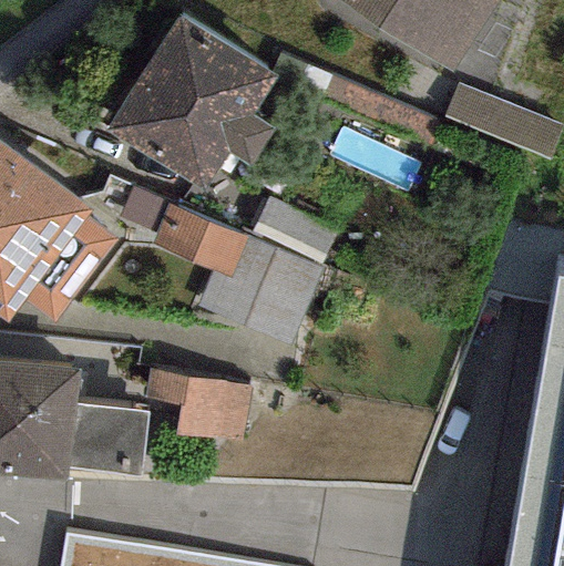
[(342,0),(450,65),(496,0),(342,0)]
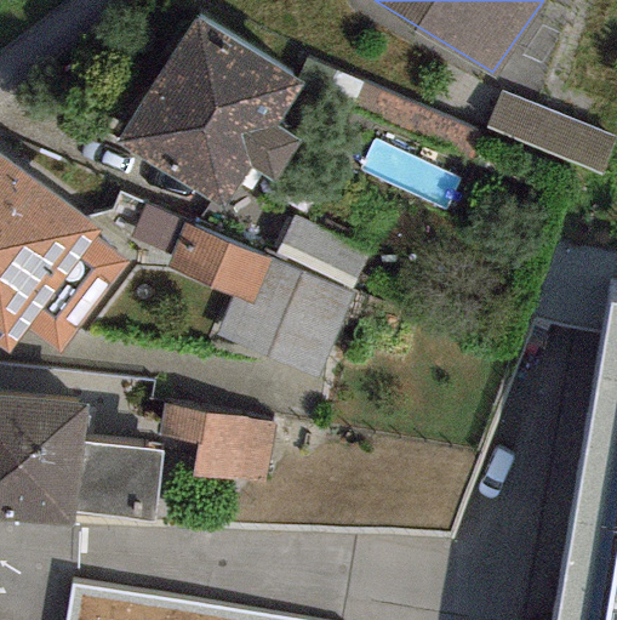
[(303,85),(193,17),(119,137),(228,205),(251,169),(275,183),(302,140),(279,125),(303,85)]
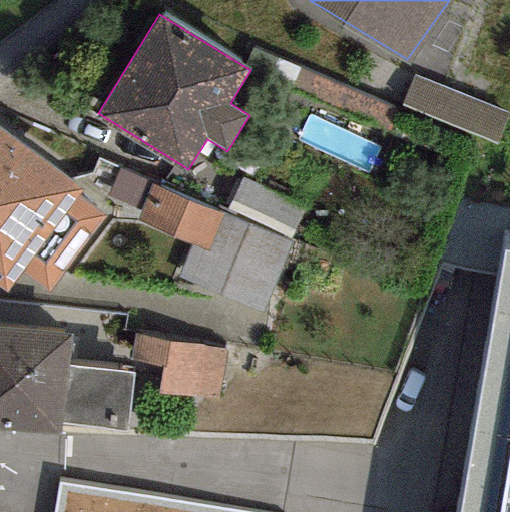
[(399,106),(299,64),(291,84),(391,125),(399,106)]
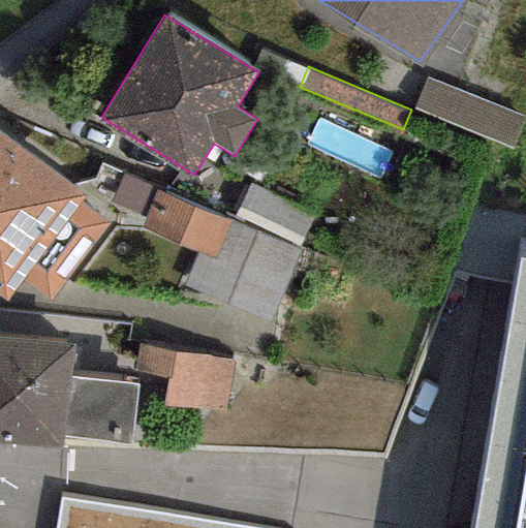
[(525,117),(428,80),(416,109),(514,146),(525,117)]
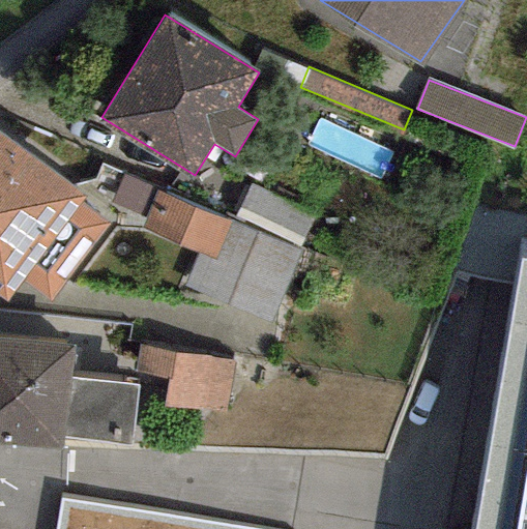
[(86,196),(0,130),(0,300),(5,304),(24,280),(56,303),(115,226),(82,201),(86,196)]
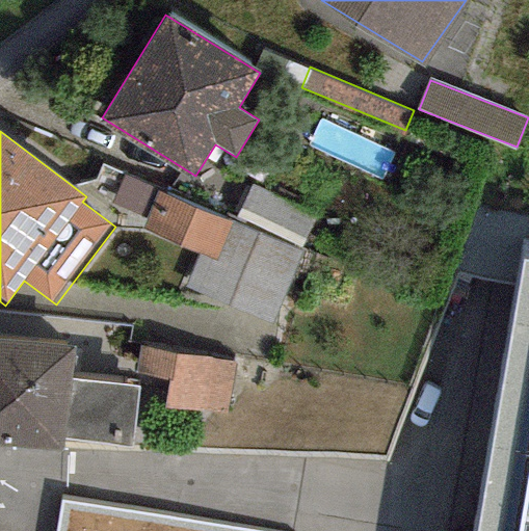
[(233,222),(125,178),(112,207),(147,220),(143,228),(201,251),(217,259),(233,222)]
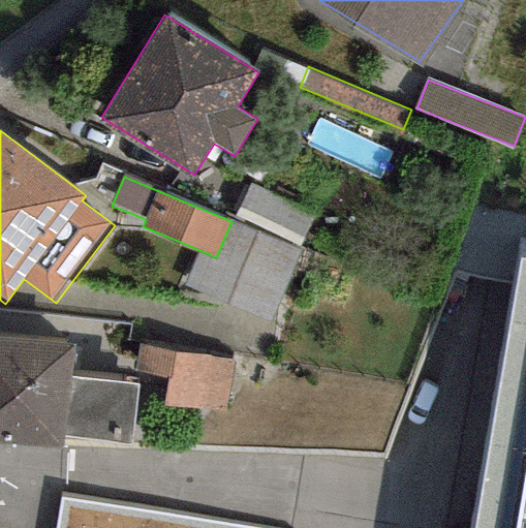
[(314,213),(250,184),(236,215),(300,244),(314,213)]
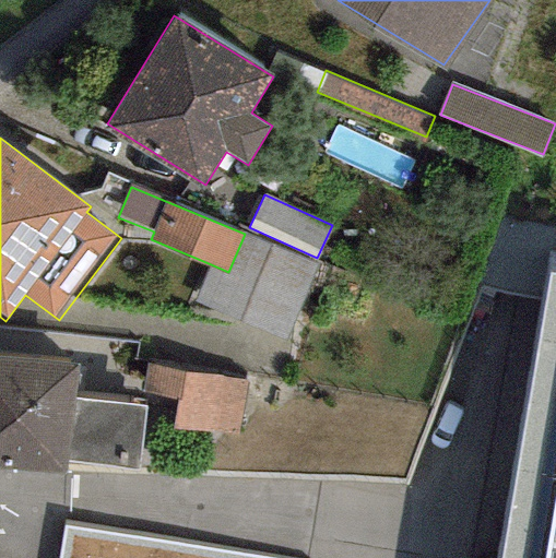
[(316,263),(245,234),(228,272),(211,264),(196,304),(284,340),(316,263)]
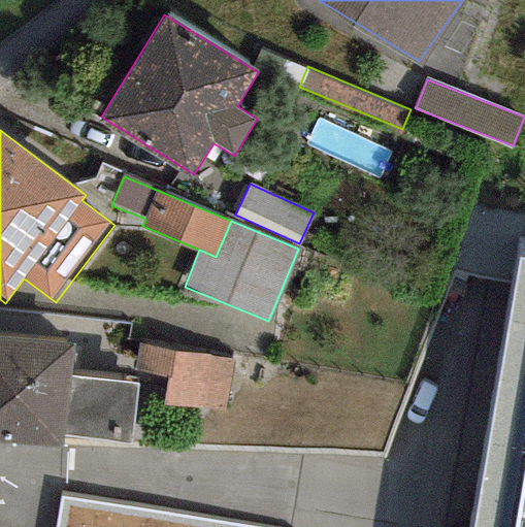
[(524,254),(517,253),(469,526),(524,526),(524,254)]
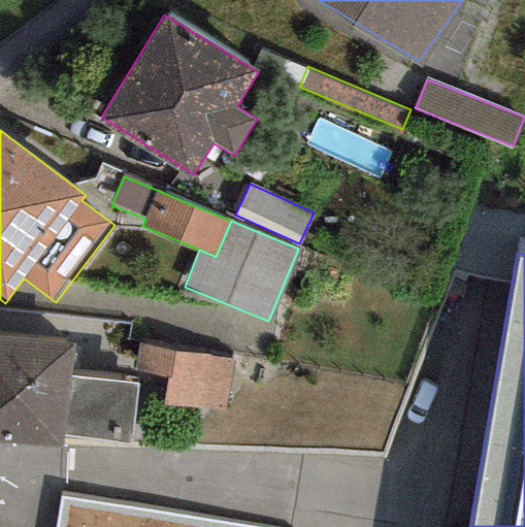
[(73,346),(0,336),(0,439),(65,448),(66,434),(132,441),(138,383),(70,374),(73,346)]
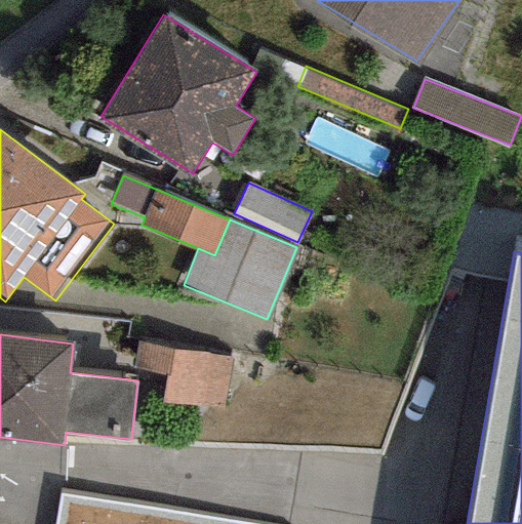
[(174,349),(138,340),(134,367),(167,370),(164,403),(224,407),(235,359),(174,349)]
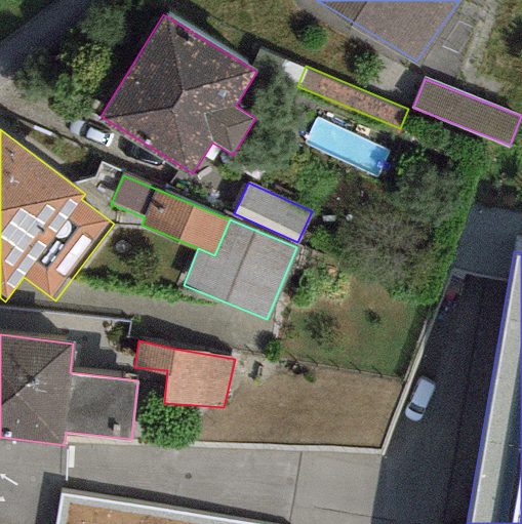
[(286,523),(288,519),(64,484),(56,523),(286,523)]
